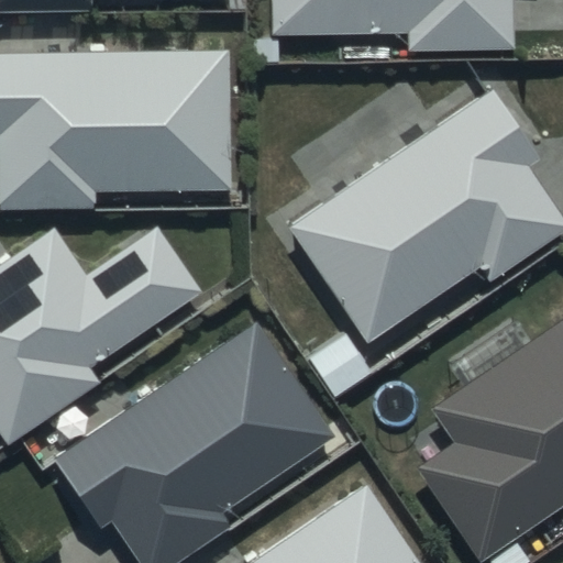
[(0,0),(0,11),(96,11),(95,0),(0,0)]
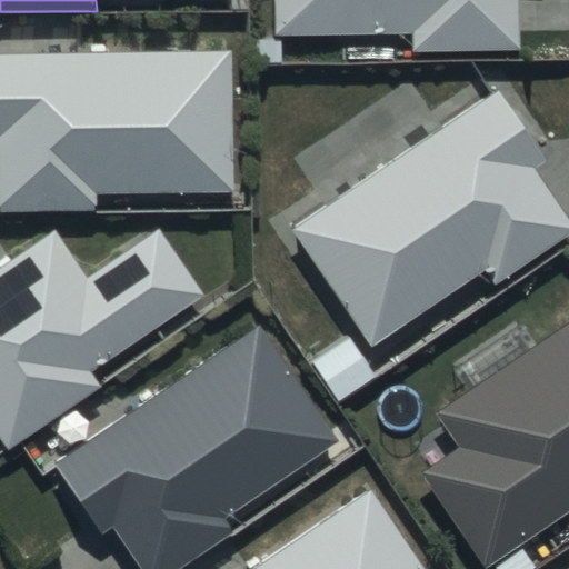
[(277,0),(279,35),(412,31),(412,50),(521,48),(520,0),(277,0)]
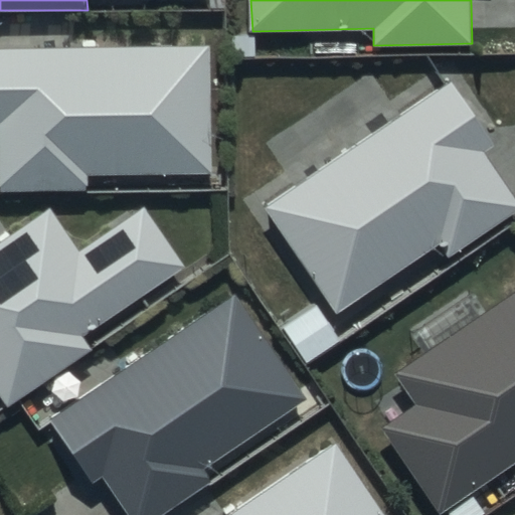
[(209,48),(0,49),(0,192),(89,191),(89,176),(211,175),(209,48)]
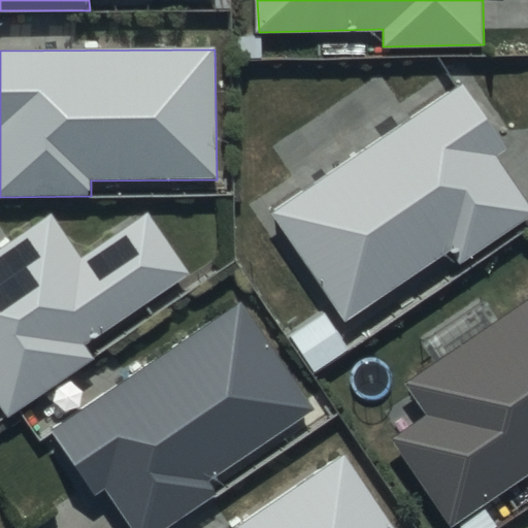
[(460,85),(268,212),(344,324),(452,253),(460,265),(527,219),(527,204),(495,156),(504,150),(460,85)]
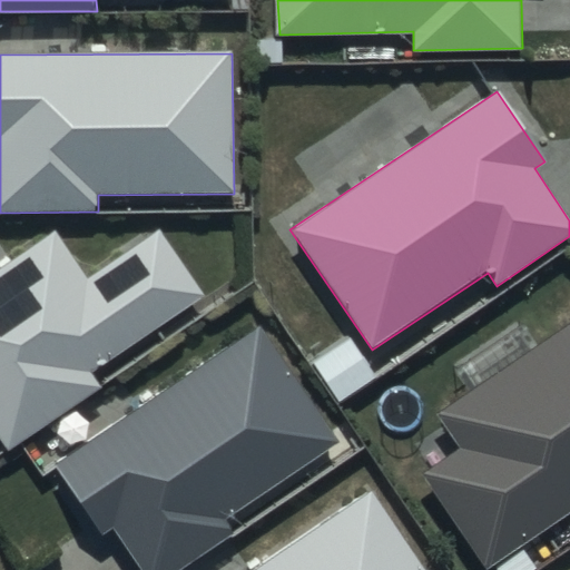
[(55,229),(0,267),(0,441),(7,451),(100,385),(92,374),(207,295),(160,227),(89,277),(55,229)]
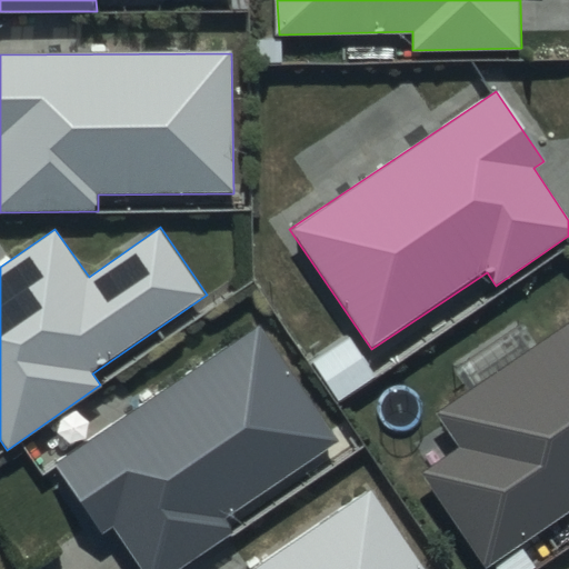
[(568,321),(436,412),(460,449),(423,475),(487,567),(568,510),(568,321)]
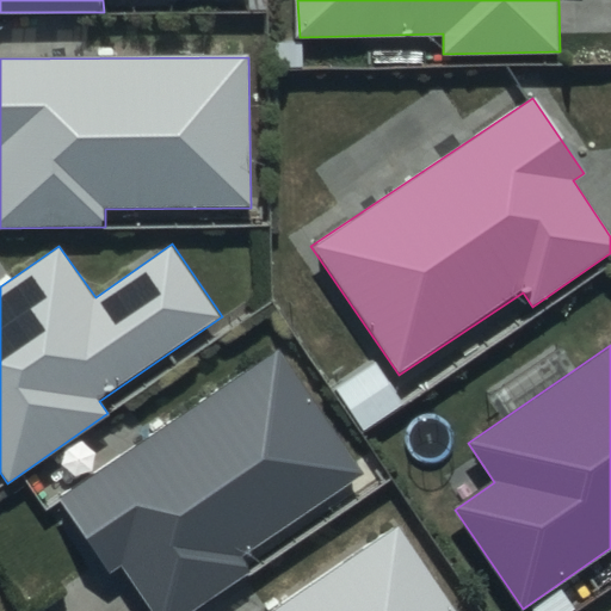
[(277,346),(57,497),(109,572),(119,565),(152,610),(190,610),(250,571),(241,556),(364,473),(277,346)]
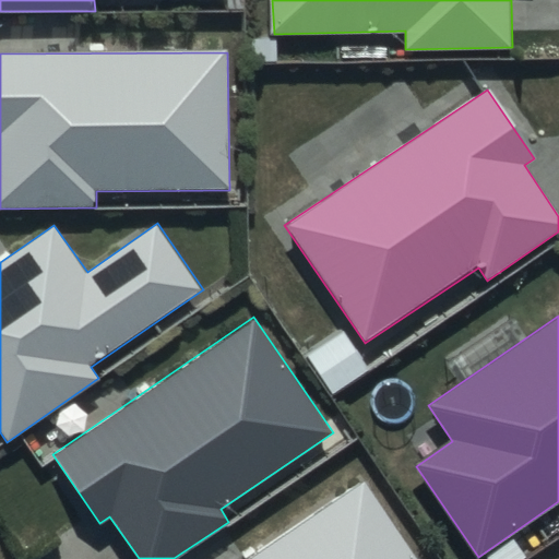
[(418,558),(364,478),(245,558),(418,558)]
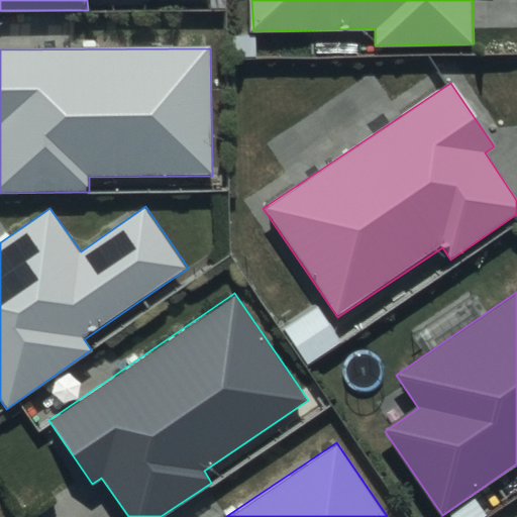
All buildings are outlined.
